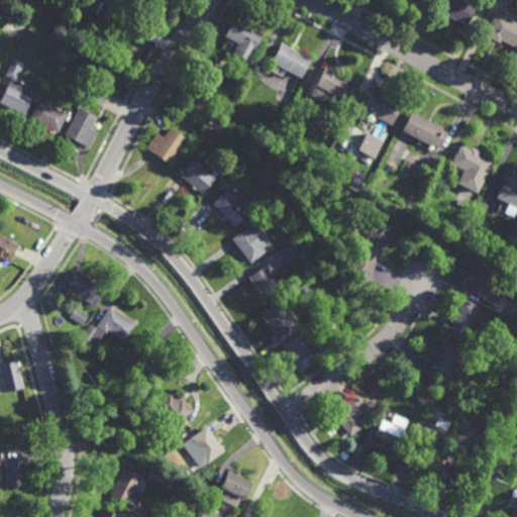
[(169,0),(165,8),(148,0),(169,0)]
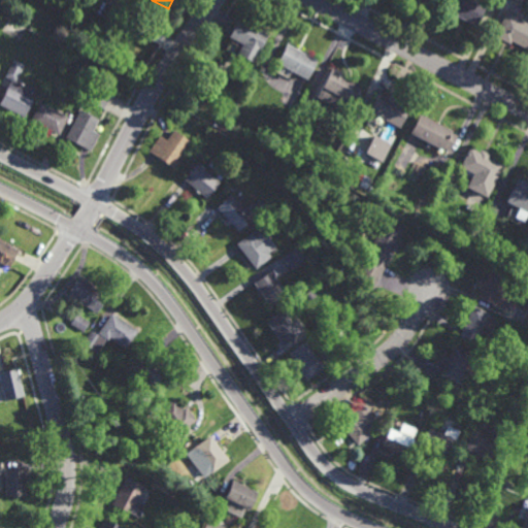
[(475,27),(443,9),(448,0),(476,0),(487,5),(475,27)]
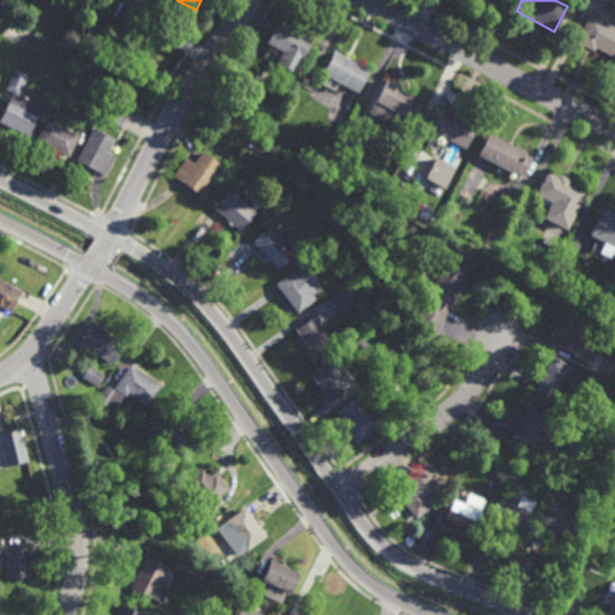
[(133,25),(125,22),(132,10),(139,13),(133,25)]
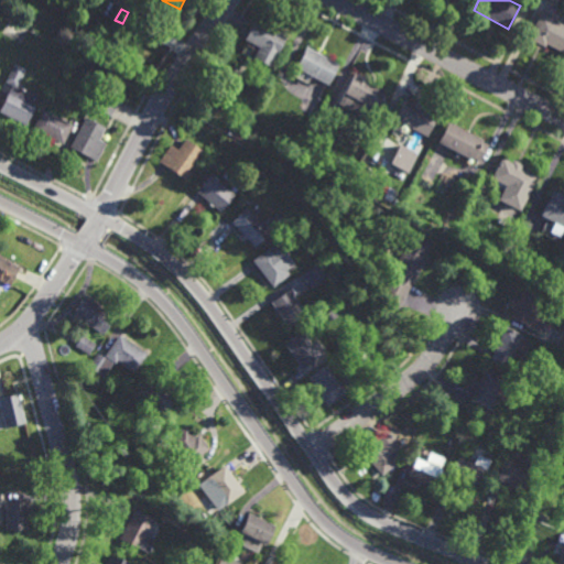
[(563,53),(548,44),(546,47),(529,39),(542,13),(563,24),(563,53)]
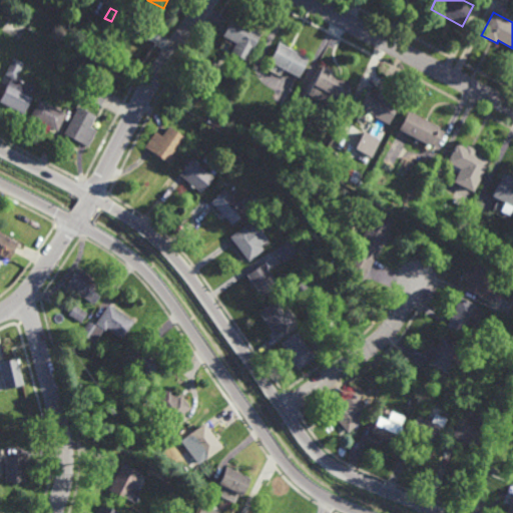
[(247,61),(231,53),(236,44),(222,36),(232,18),(262,33),(252,50),(253,50),(247,61)]
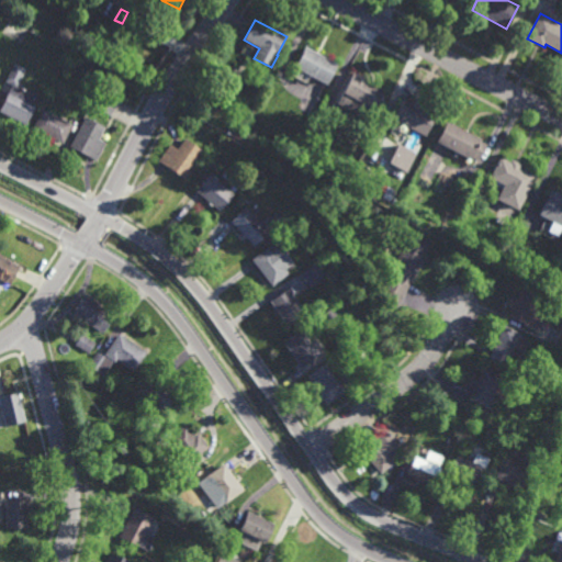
[(329,86),(295,68),(306,47),(340,64),(329,86)]
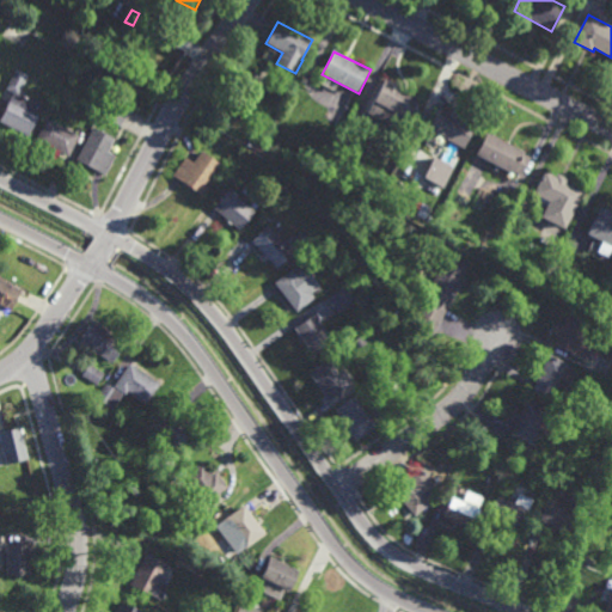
[(19,96),(6,89),(17,68),(30,75),(19,96)]
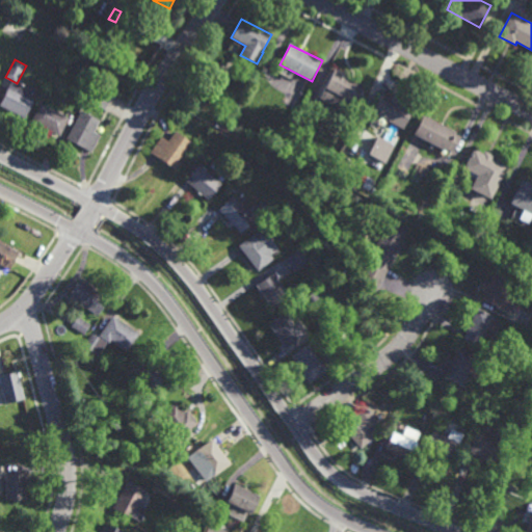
[(355,108),(324,90),(336,70),(358,82),(357,84),(366,88),(355,108)]
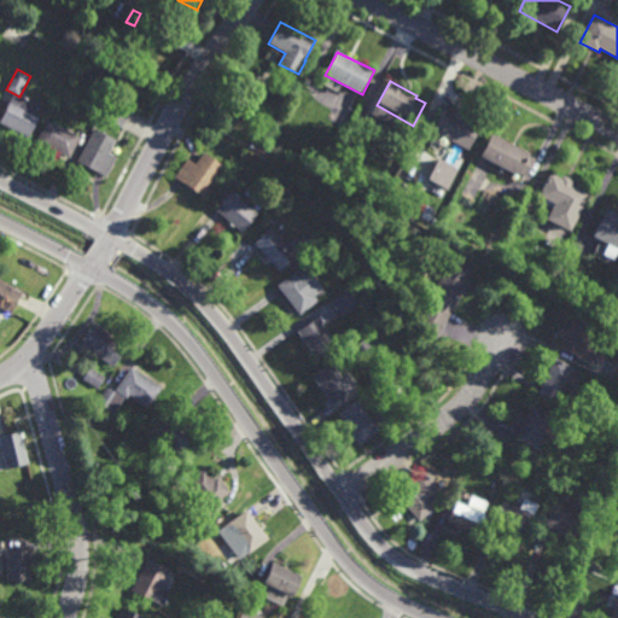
[(28,136),(0,123),(0,121),(13,94),(41,109),(28,136)]
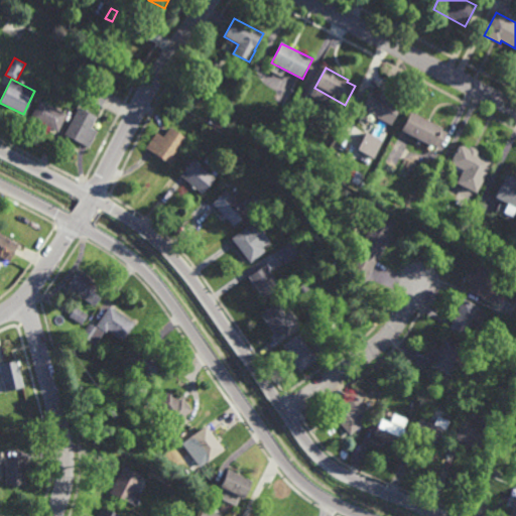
[(101,107),(88,100),(95,87),(108,94),(101,107)]
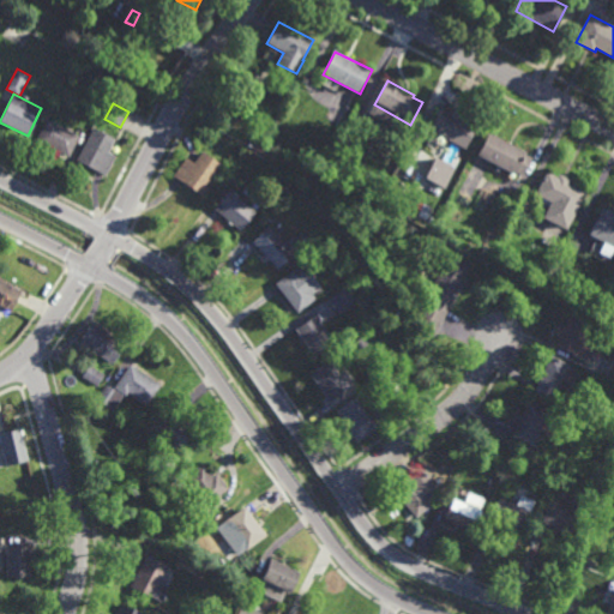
[(451,114),(452,110),(461,115),(459,119),(476,127),(464,150),(428,131),(440,108),(451,114)]
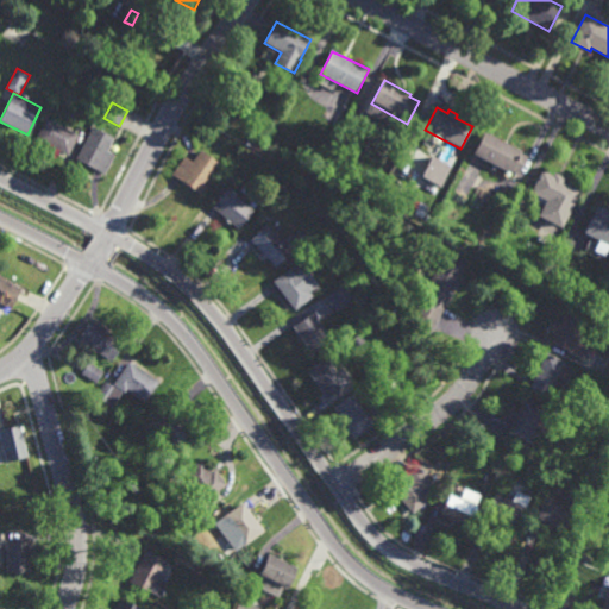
[(272,126),(264,121),(269,114),(276,119),(272,126)]
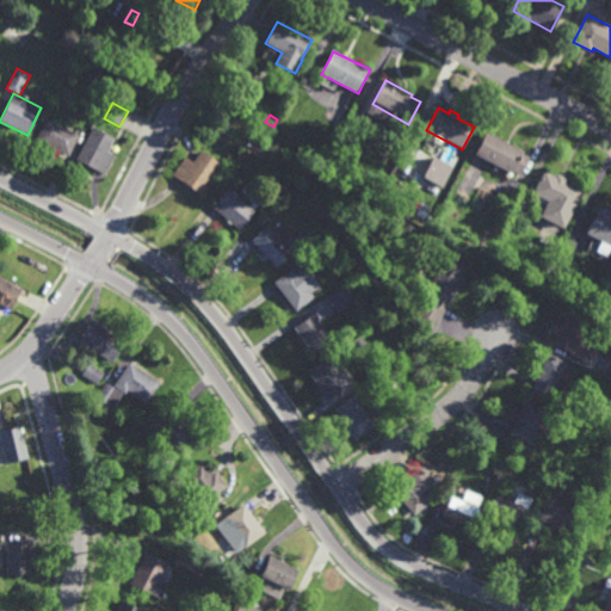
[(68,155),(35,140),(44,121),(78,136),(68,155)]
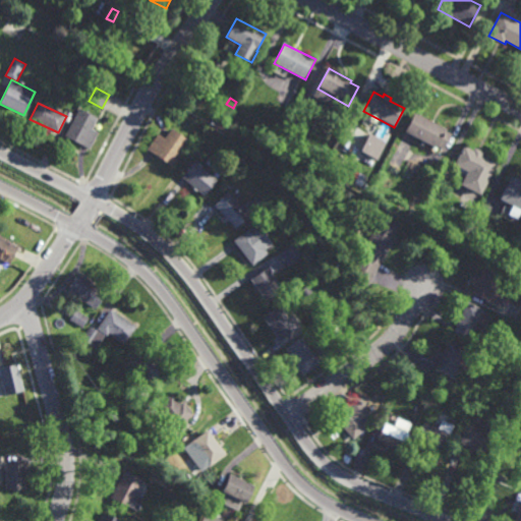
[(90,150),(64,136),(77,109),(97,119),(92,129),(98,132),(90,150)]
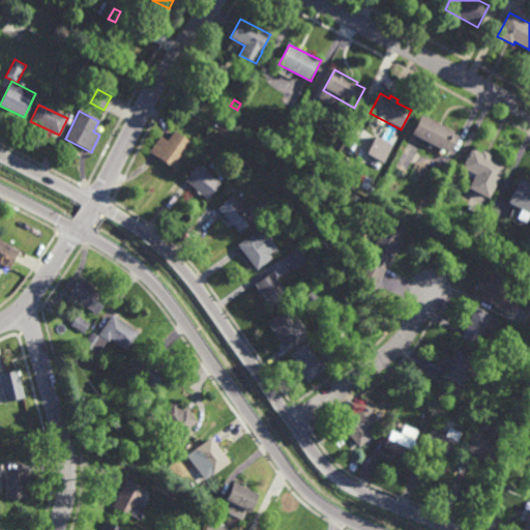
[(450,153),(445,150),(444,152),(411,135),(422,115),(454,133),(453,134),(459,137),(450,153)]
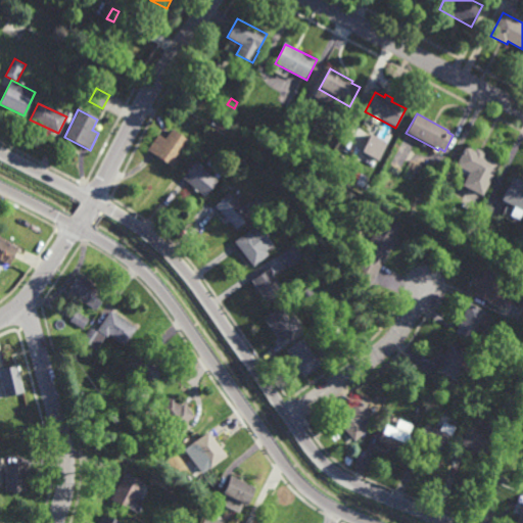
[(189,141),(170,168),(146,150),(157,134),(164,139),(172,129),(189,141)]
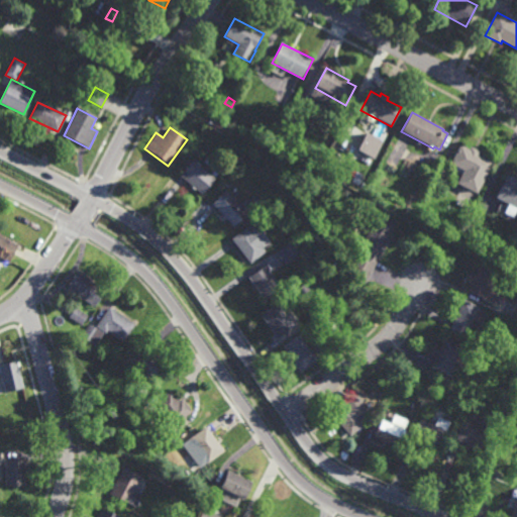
[(382,141),(365,133),(355,150),(374,159),(382,141)]
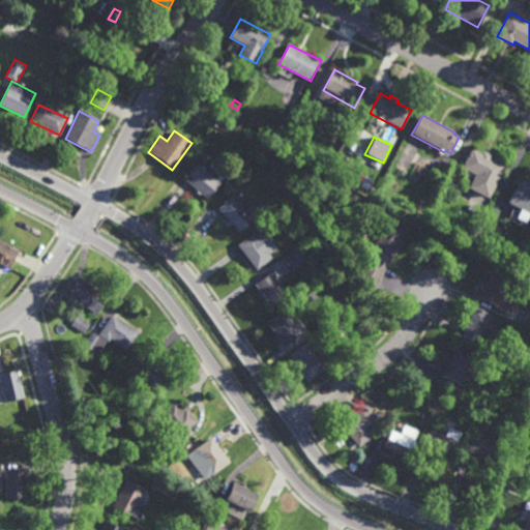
[(481,154),(482,150),(493,155),(491,159),(505,167),(489,200),(469,188),(474,178),(464,173),(465,170),(462,169),(472,149),(481,154)]
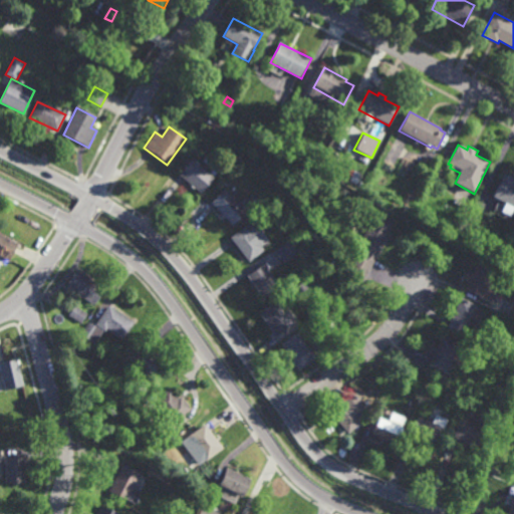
[(202,194),(179,175),(191,161),(214,179),(202,194)]
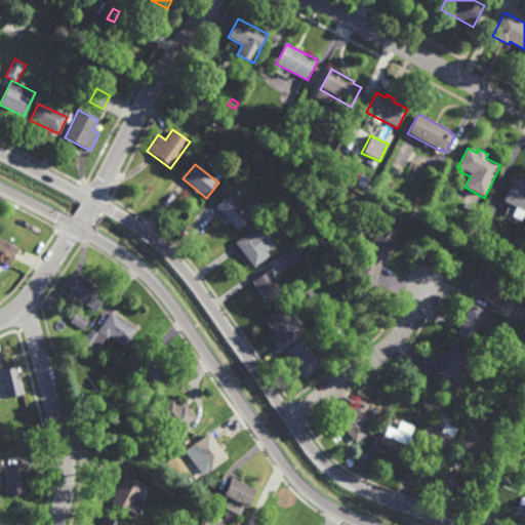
[(524,214),(521,223),(512,217),(517,208),(503,202),(516,177),(524,183),(524,214)]
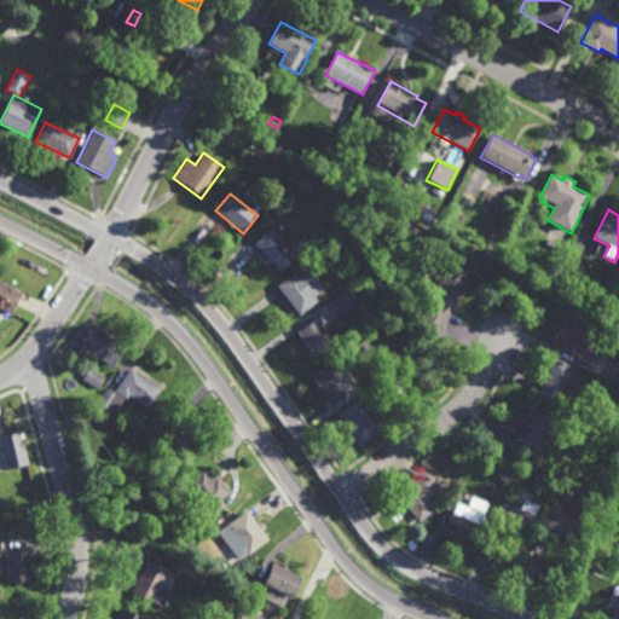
[(365,239),(356,235),(364,221),(372,226),(365,239)]
